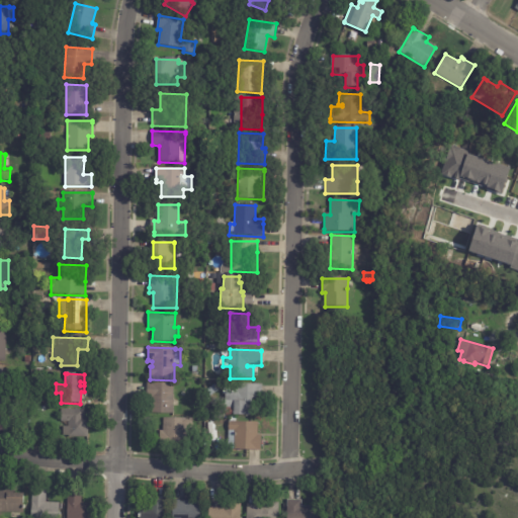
[(173,400),(173,415),(151,415),(151,401),(147,401),(147,383),(173,383),(173,400)]
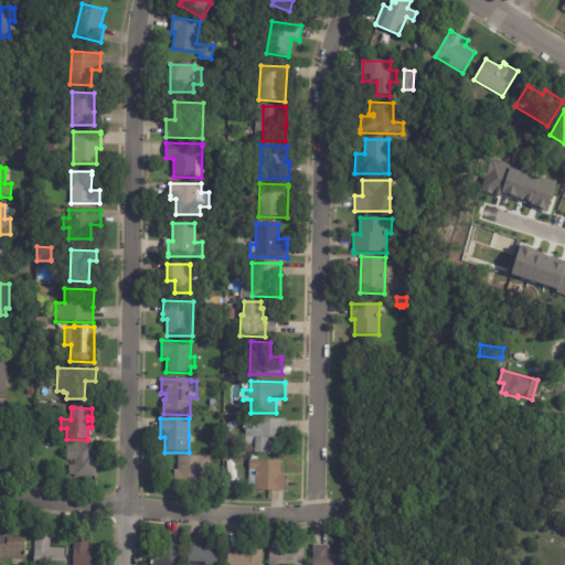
[(234,419),(238,427),(230,434),(224,427),(234,419)]
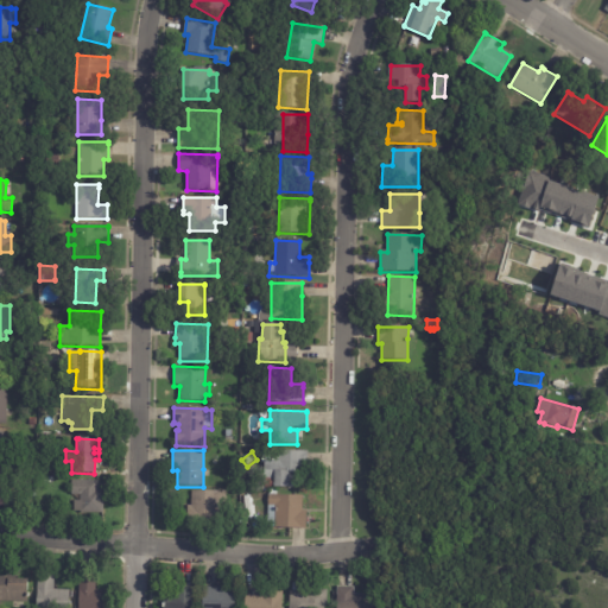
[(308,454),(306,470),(298,470),(298,489),(289,489),(289,491),(273,491),(273,482),(264,481),(264,461),(276,462),(276,453),(308,453),(308,454)]
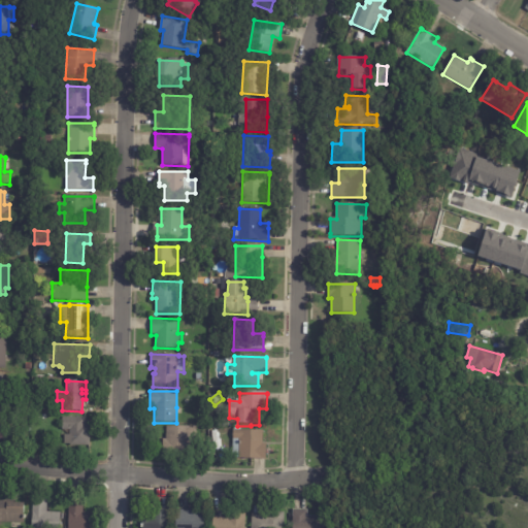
[(0,415),(4,416),(4,427),(11,428),(10,440),(0,439),(0,415)]
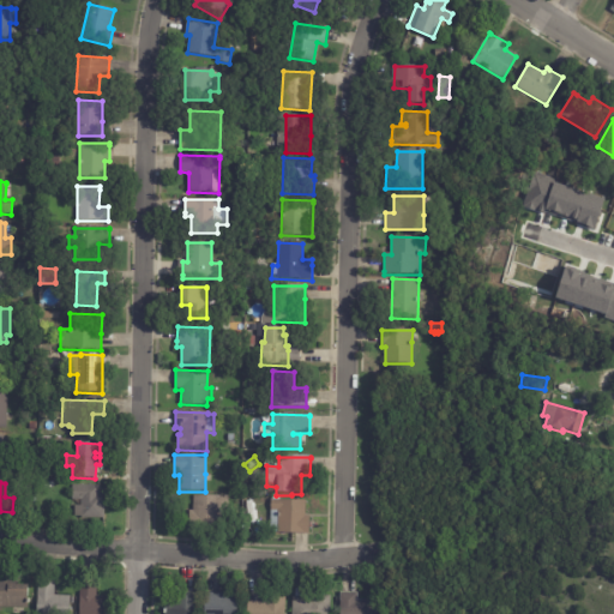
[(98,488),(98,495),(104,495),(104,519),(73,519),(74,506),(80,506),(80,501),(72,501),(72,486),(98,487),(98,488)]
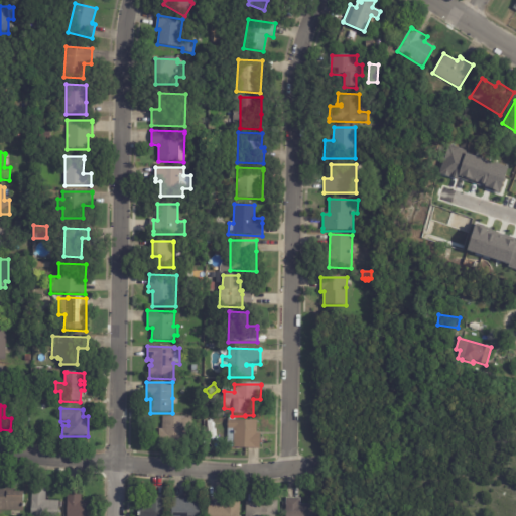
[(171,445),(158,445),(158,430),(162,430),(162,417),(190,417),(190,426),(185,426),(185,445),(171,445)]
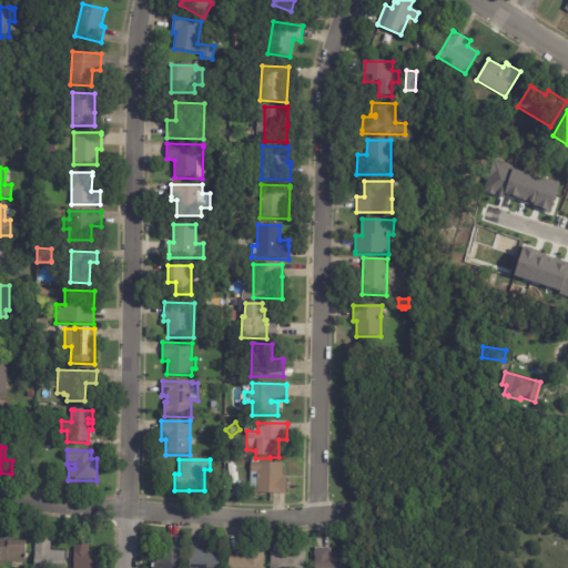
[(283,476),(283,478),(287,478),(286,495),(257,494),(257,473),(251,473),(251,463),(283,464),(283,476)]
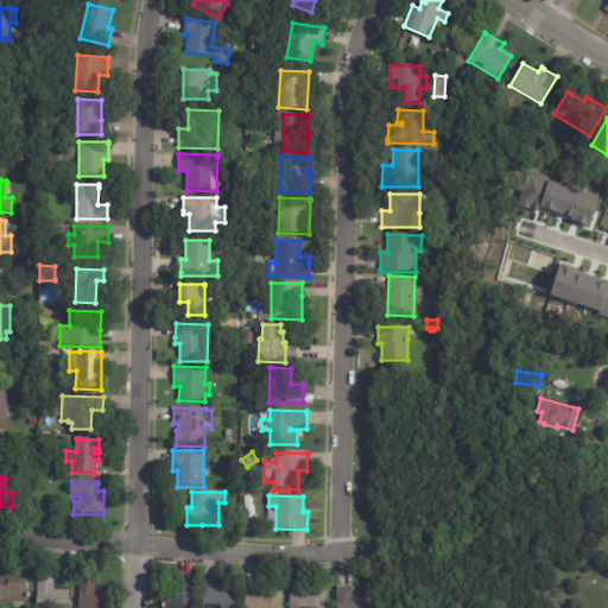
[(23,603),(0,603),(0,572),(14,572),(14,582),(27,582),(26,594),(25,594),(25,597),(27,597),(26,603),(23,603)]
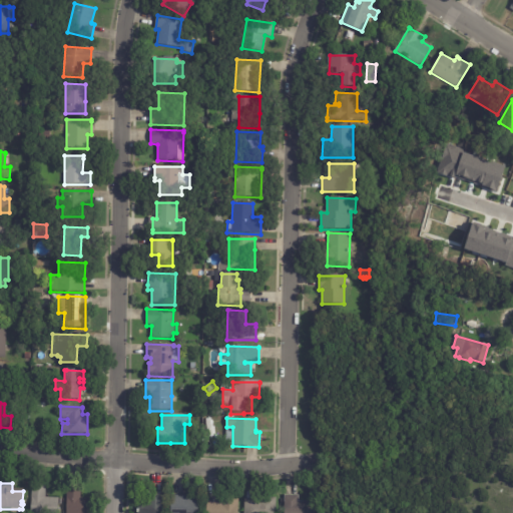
[(31,512),(32,486),(45,486),(45,499),(59,499),(58,512),(31,512)]
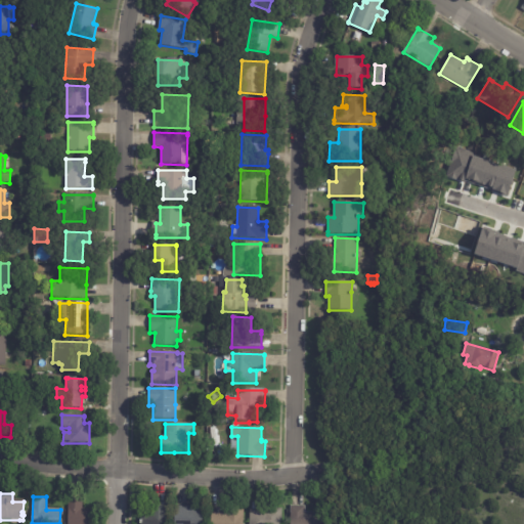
[(68,523),(68,499),(82,499),(82,510),(94,510),(94,523),(68,523)]
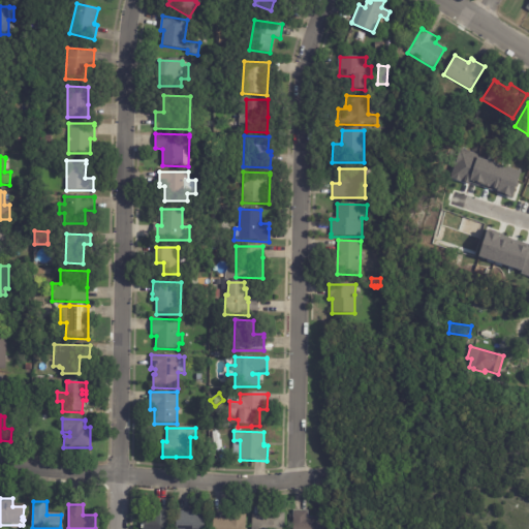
[(156,510),(167,511),(166,528),(141,528),(142,519),(153,520),(154,510),(156,510)]
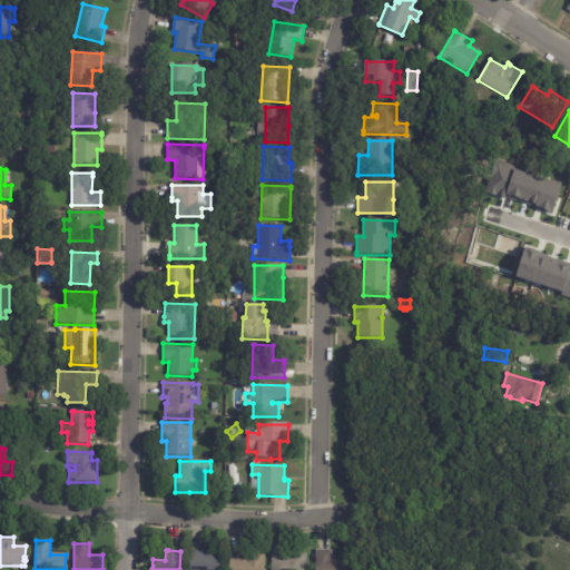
[(193,551),(209,552),(209,554),(220,556),(219,569),(189,569),(190,551),(193,551)]
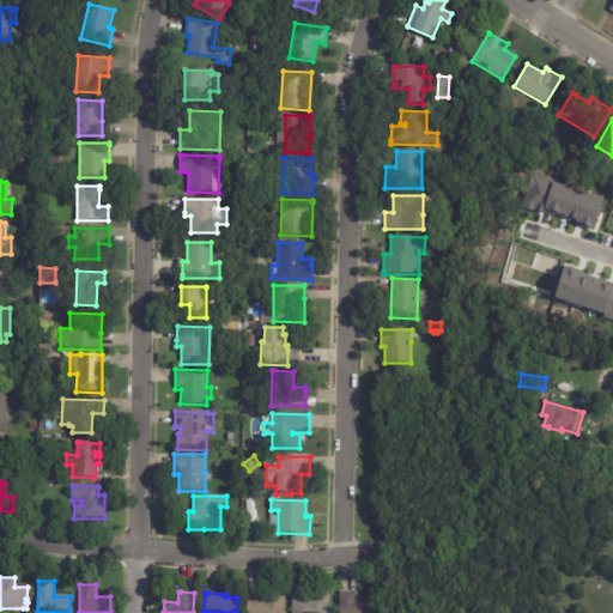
[(341,593),(357,593),(357,600),(375,601),(374,612),(338,612),(339,593),(341,593)]
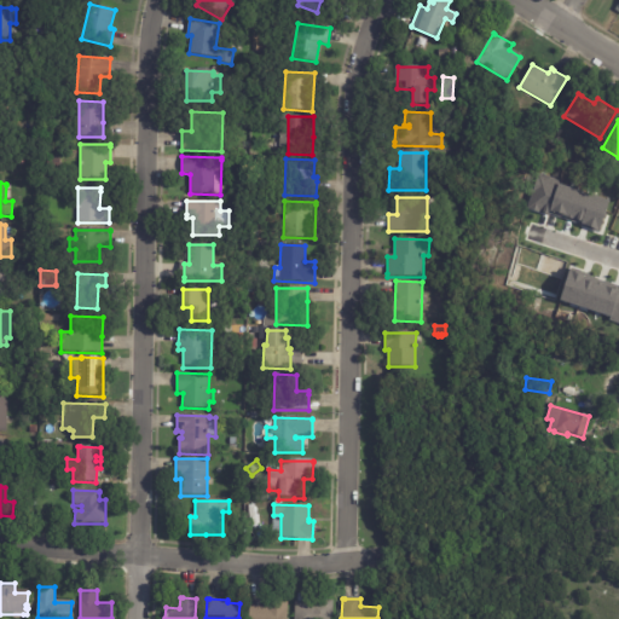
[(296,603),(310,605),(310,601),(333,601),(333,618),(294,618),(295,603),(296,603)]
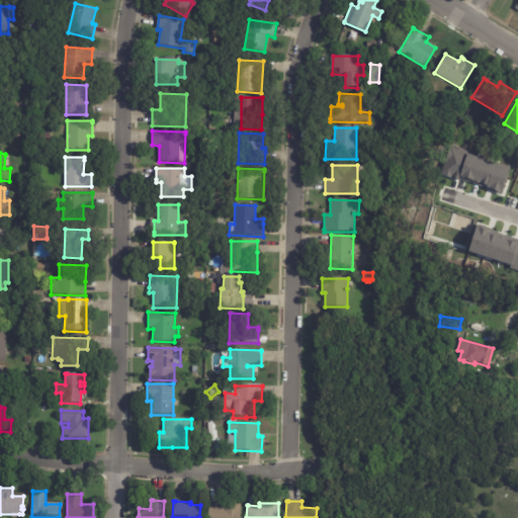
[(208,517),(209,509),(222,509),(222,505),(241,505),(241,517),(208,517)]
